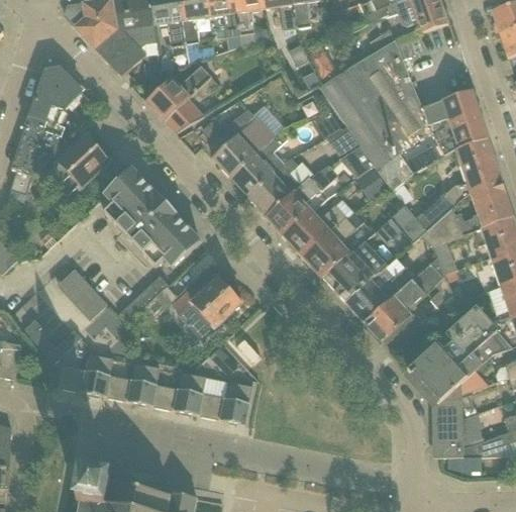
[(97,0),(68,5),(65,13),(64,15),(108,62),(120,75),(145,52),(144,52),(144,44),(156,41),(153,24),(152,25),(147,0),(97,0)]
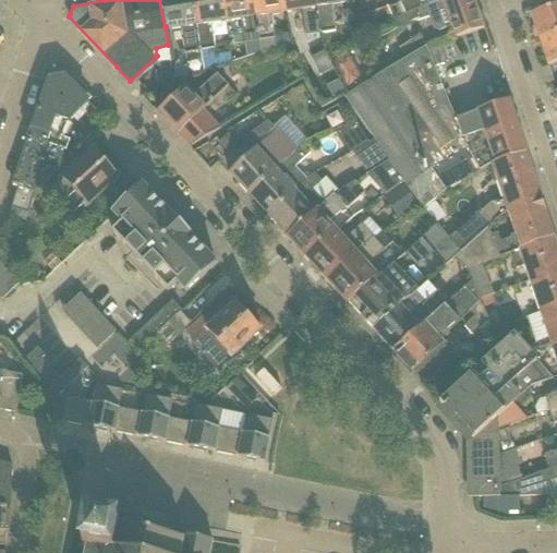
[(185,49),(188,49),(202,47),(193,0),(159,0),(165,27),(166,26),(181,24),(185,49)]
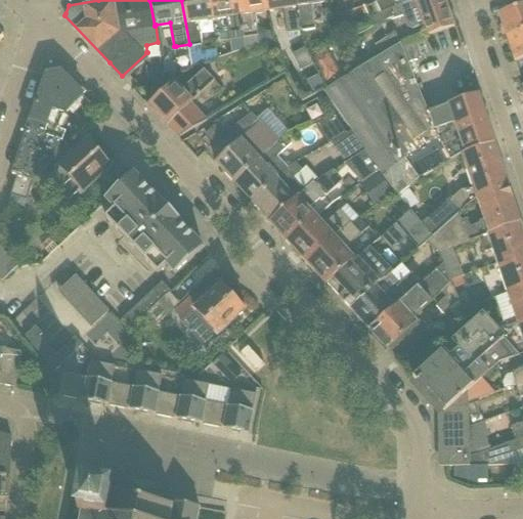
[(213,16),(210,0),(181,0),(189,44),(192,63),(205,59),(203,47),(199,18),(213,16)]
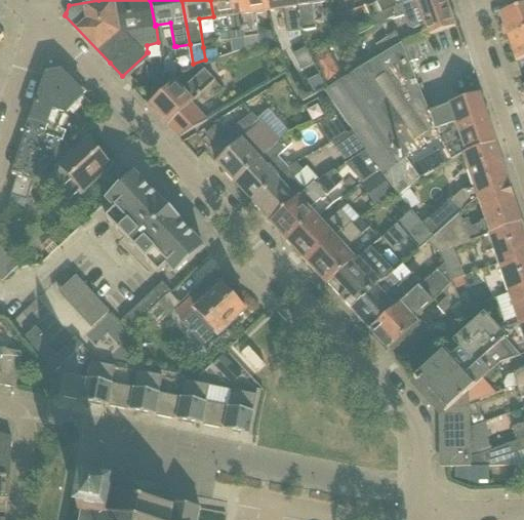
[(245,35),(239,0),(210,0),(213,16),(227,14),(231,37),(245,35)]
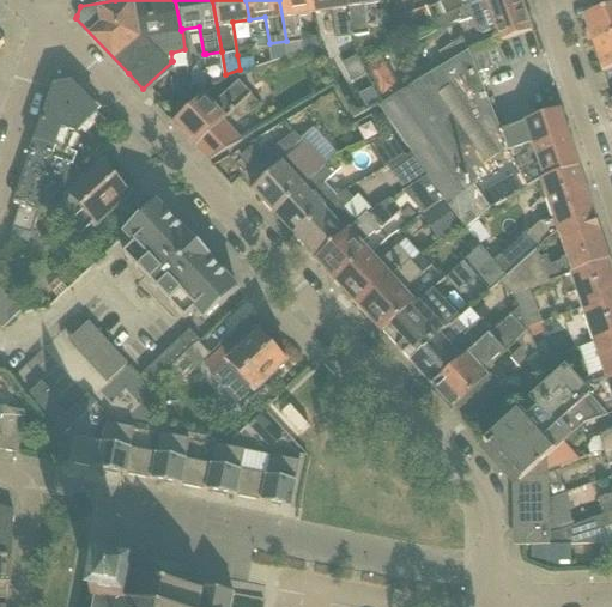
[(317,10),(315,0),(279,0),(286,41),(303,37),(300,12),(317,10)]
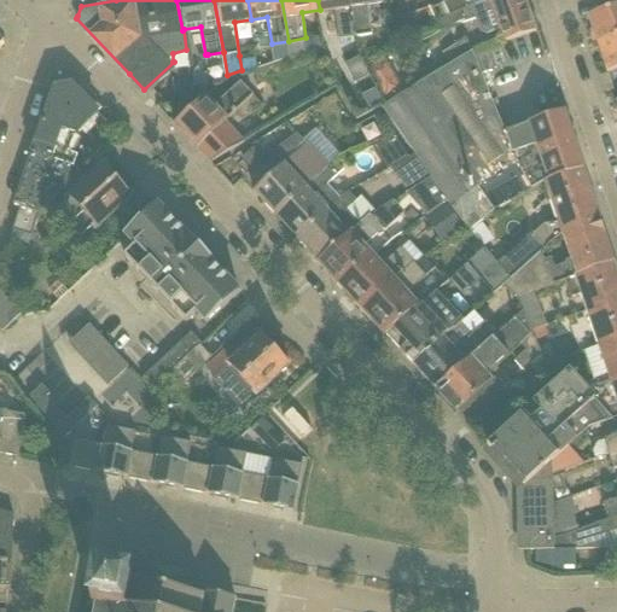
[(336,7),(339,35),(358,31),(353,0),(318,0),(320,10),(336,7)]
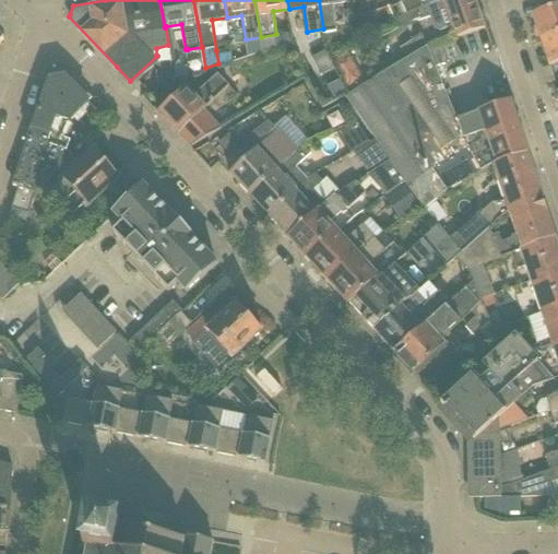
[(319,0),(323,28),(337,26),(333,2),(347,0),(319,0)]
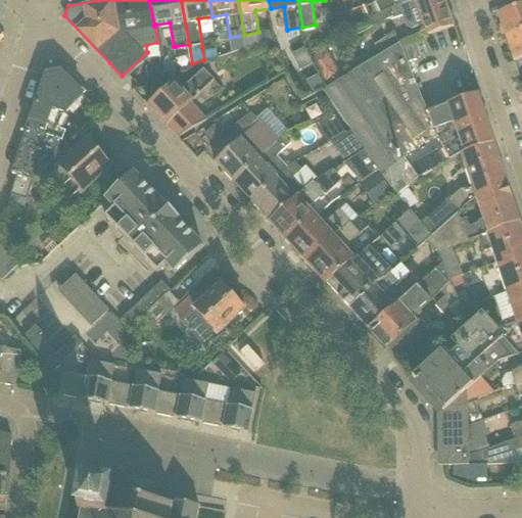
[(376,0),(379,9),(371,13),(366,2),(361,3),(370,24),(392,13),(393,13),(390,4),(393,4),(394,2),(400,0),(376,0)]
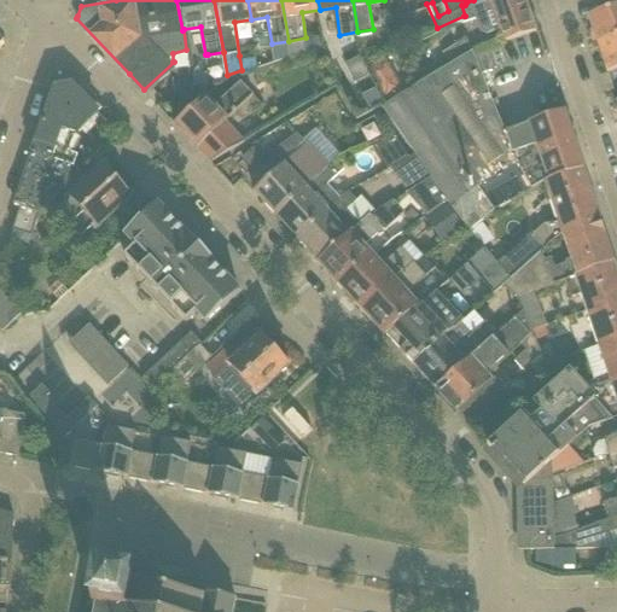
[(535,27),(535,25),(525,0),(473,0),(466,3),(465,5),(461,5),(465,16),(469,15),(469,17),(476,15),(479,27),(487,30),(499,27),(502,38),(535,27)]
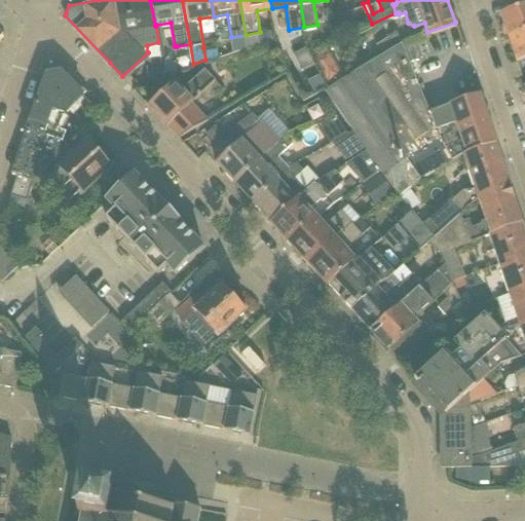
[(524,2),(500,10),(508,33),(524,27),(524,2)]
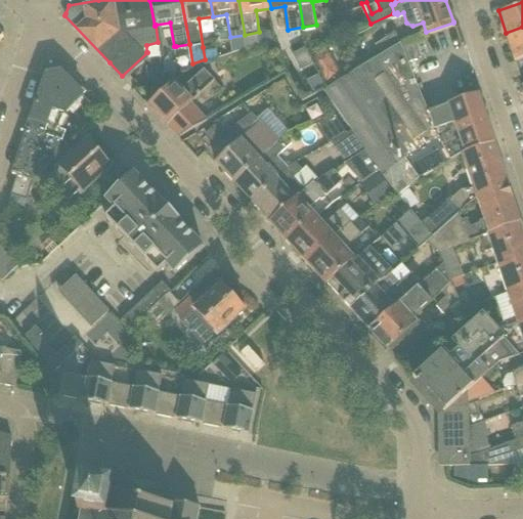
[(522,27),(506,33),(520,75),(522,74),(522,27)]
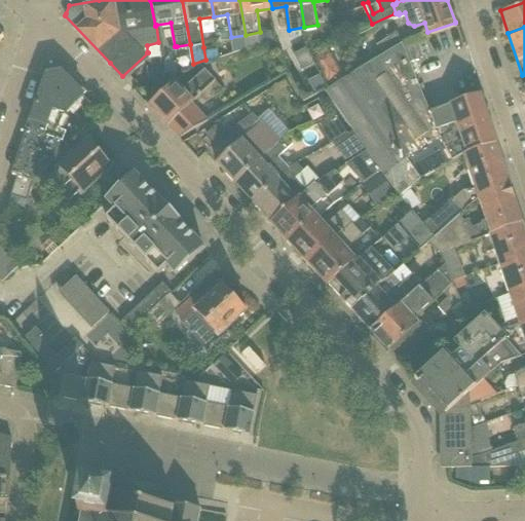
[(377,40),(383,52),(401,41),(395,30),(377,40)]
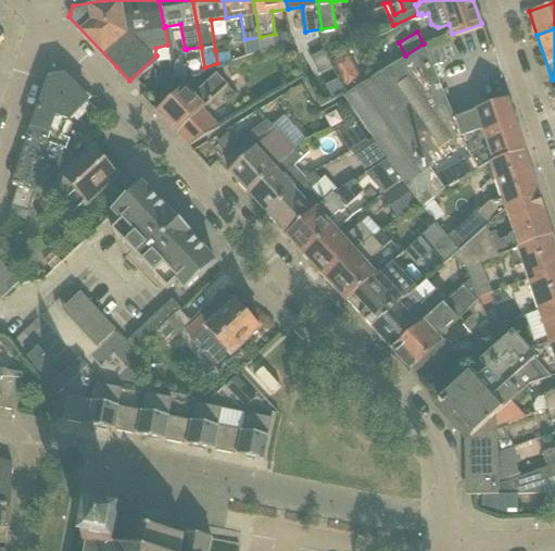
[(453,115),(424,44),(405,55),(374,75),(449,184),(455,180),(456,183),(478,168),(453,115)]
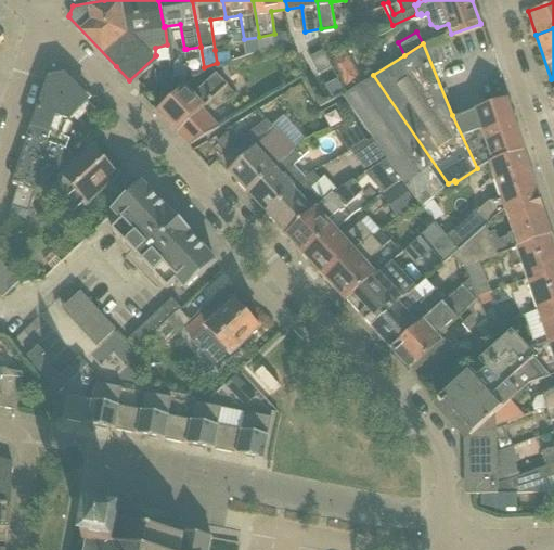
[(330,58),(346,84),(361,75),(346,48),(330,58)]
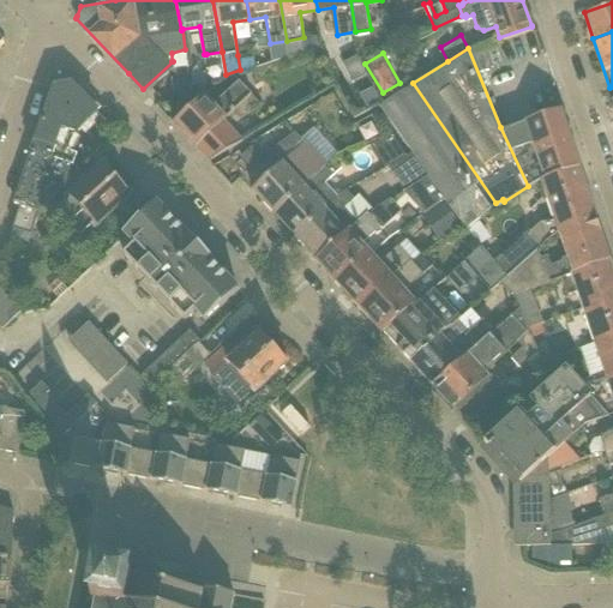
[(206,80),(204,68),(190,71),(191,83),(206,80)]
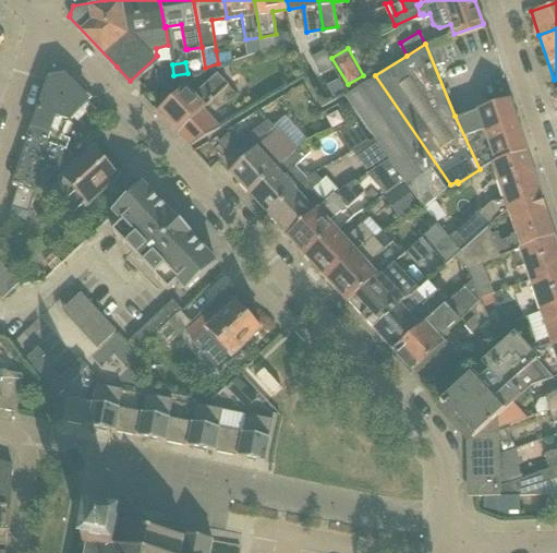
[(171,79),(170,65),(159,67),(155,67),(157,81),(171,79)]
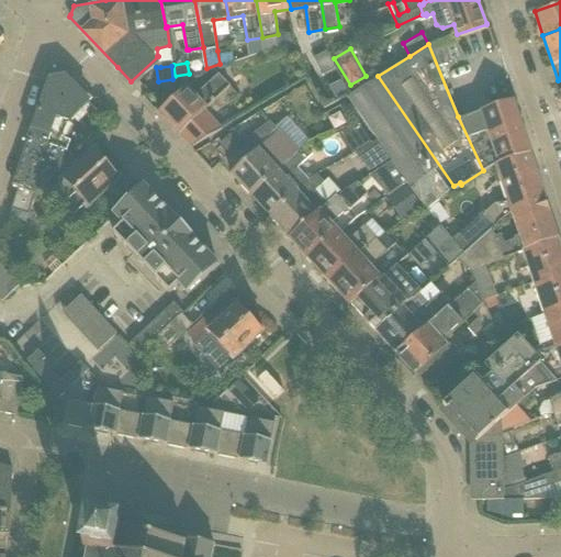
[(204,106),(213,98),(228,84),(219,71),(194,92),(187,84),(158,110),(178,131),(178,130),(179,131),(204,106)]
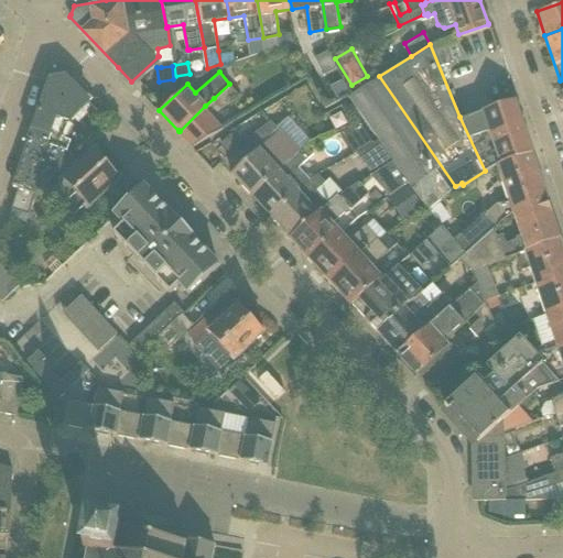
[(65,73),(49,76),(38,111),(66,121),(89,99),(65,73)]
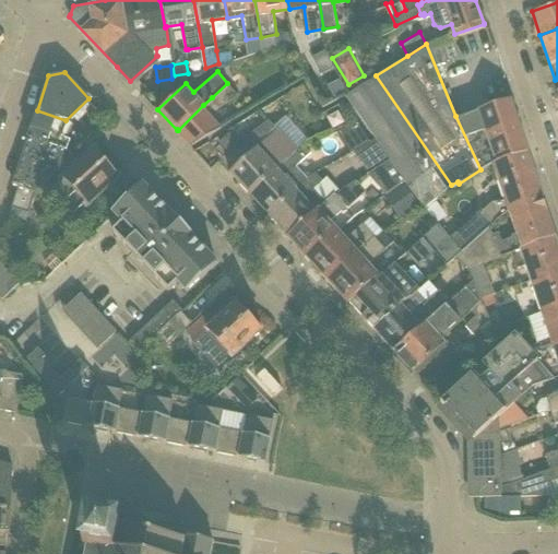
[(404,177),(424,207),(446,188),(451,185),(376,75),(346,95),(379,142),(390,156),(404,177)]
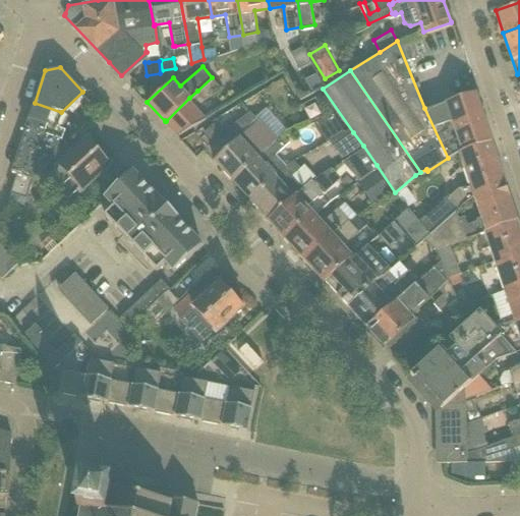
[(321,81),(314,71),(304,77),(309,88),(321,81)]
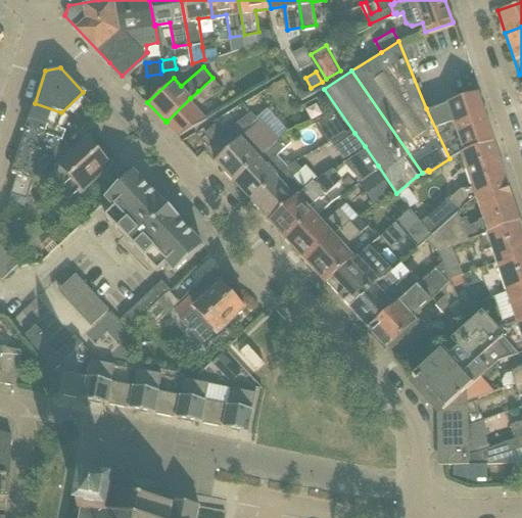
[(212,78),(198,91),(204,97),(221,87),(212,78)]
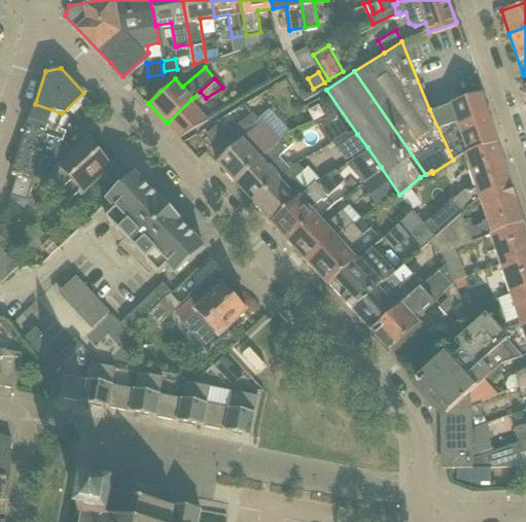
[(497,141),(480,92),(451,101),(451,102),(429,109),(453,160),(463,153),(496,141),(497,141)]
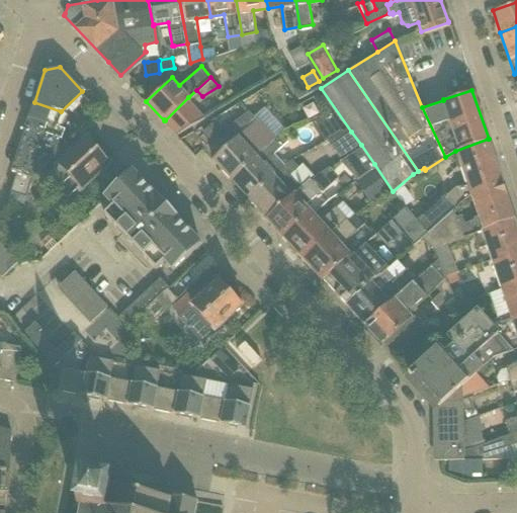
[(165,120),(176,133),(203,115),(188,97),(165,120)]
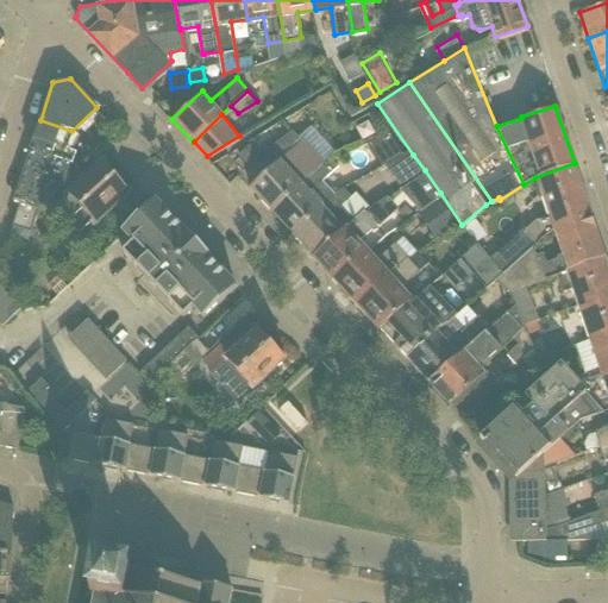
[(76,149),(67,146),(71,131),(41,120),(31,146),(71,161),(76,149)]
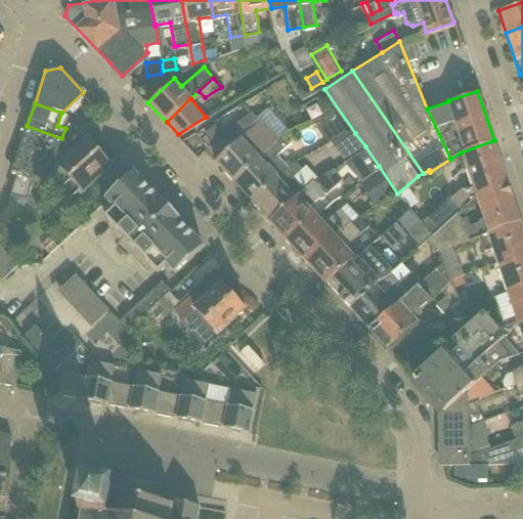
[(214,159),(221,166),(233,179),(278,140),(276,139),(279,136),(260,113),(256,115),(252,110),(232,125),(241,135),(214,159)]
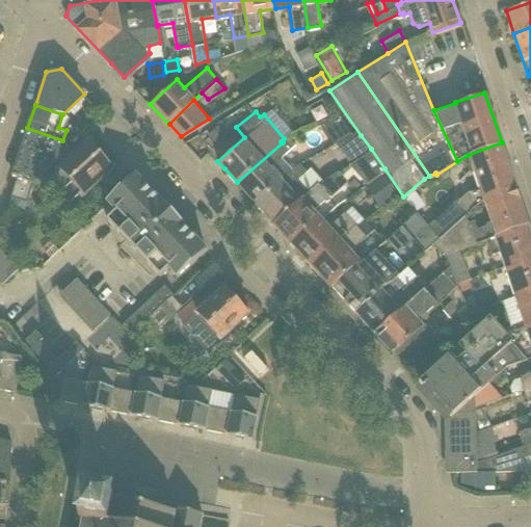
[(340,115),(324,122),(336,140),(350,131),(340,115)]
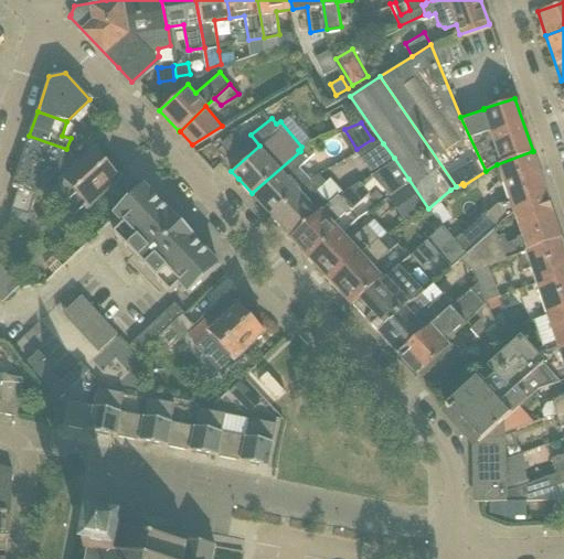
[(240,140),(231,130),(220,140),(229,150),(240,140)]
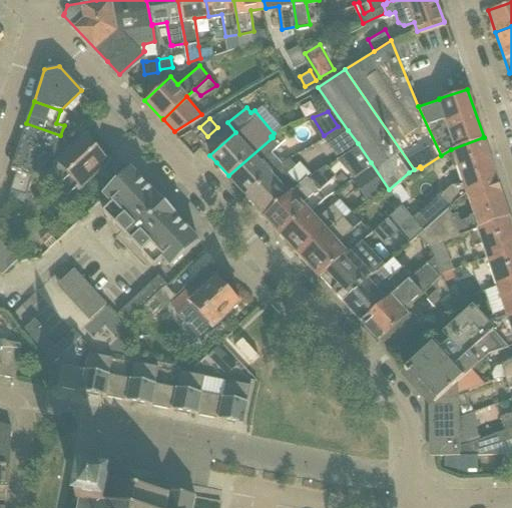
[(60,135),(26,123),(11,167),(16,168),(29,173),(57,148),(65,140),(60,135)]
